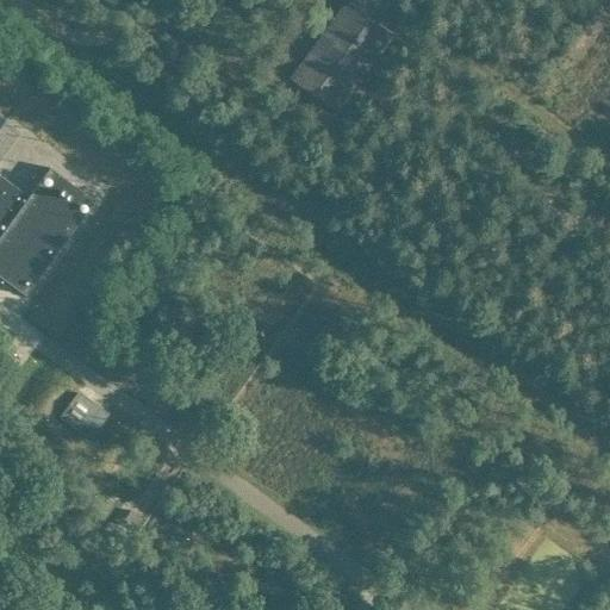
[(397,33),(350,0),(346,0),(292,74),(338,111),(397,33)]
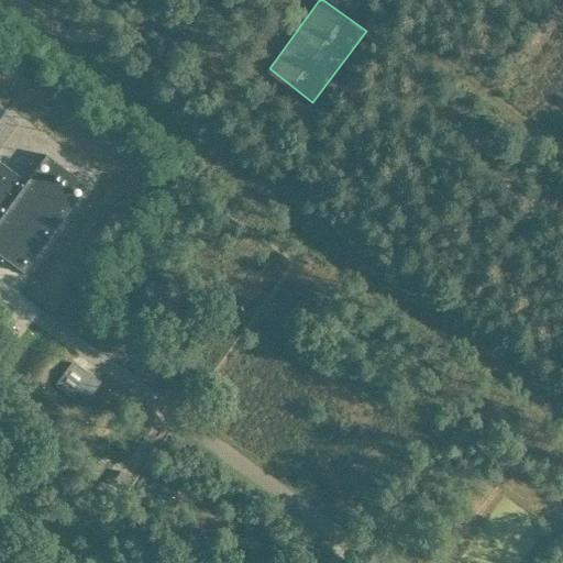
[(0,256),(23,273),(88,185),(45,153),(25,180),(0,162),(0,145),(19,120),(0,107),(0,256)]
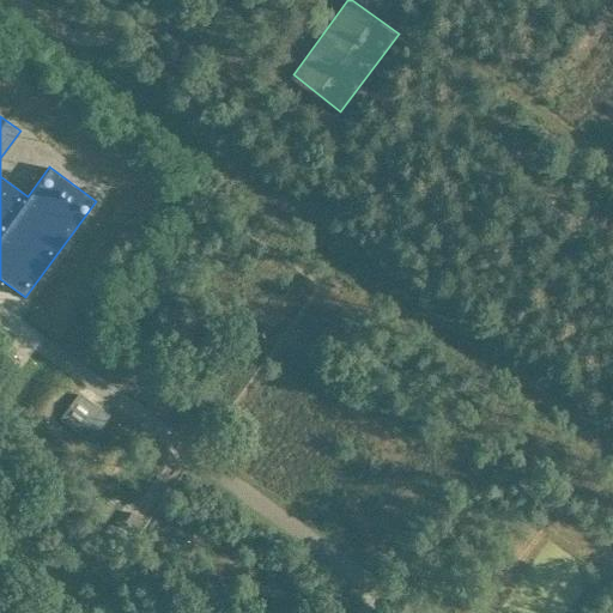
[(78,393),(60,419),(90,441),(109,416),(78,393)]
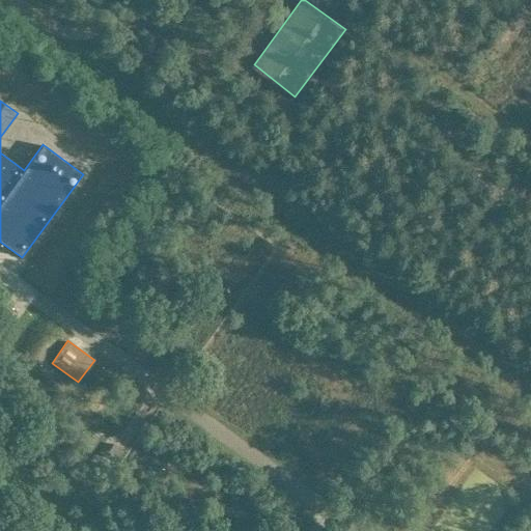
[(122,451),(113,444),(98,466),(107,473),(122,451)]
